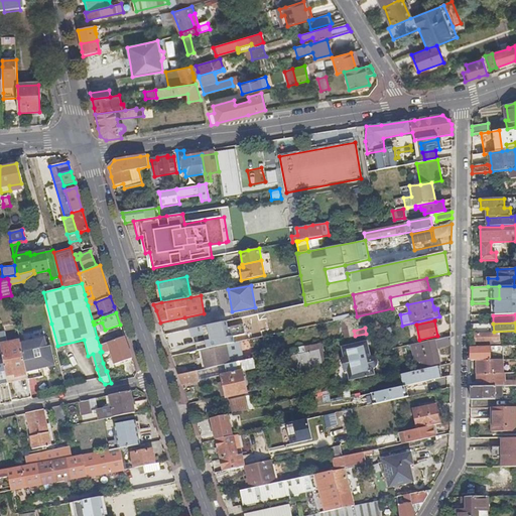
[(166,335),(170,350),(190,344),(186,329),(166,335)]
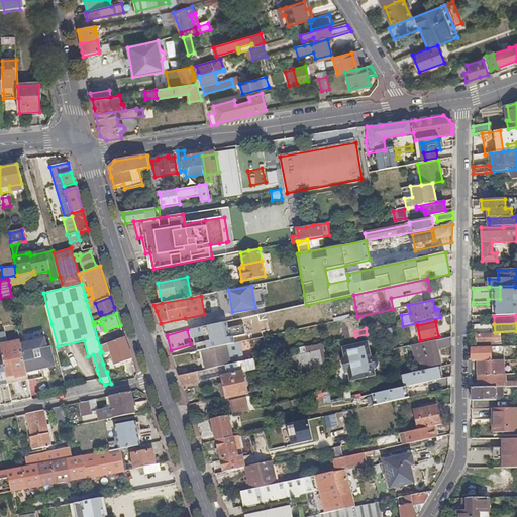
[(21,344),(20,341),(7,343),(5,332),(0,333),(0,342),(2,354),(3,358),(4,363),(7,377),(14,376),(14,377),(27,375),(21,344)]
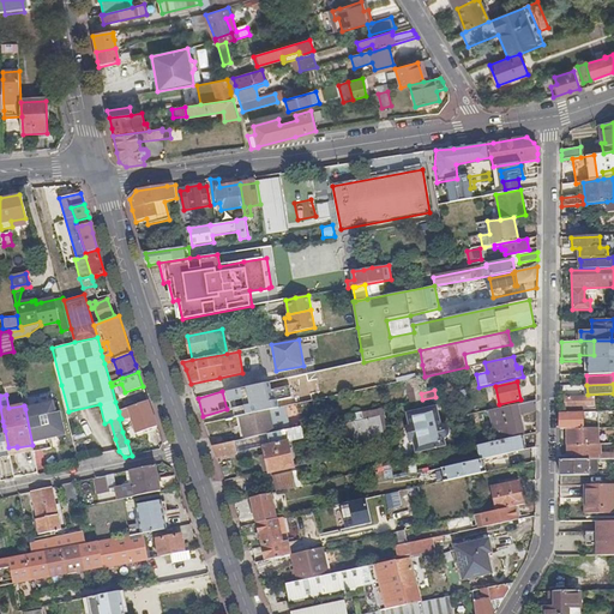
[(565,397),(566,407),(596,405),(595,402),(611,402),(611,396),(565,397)]
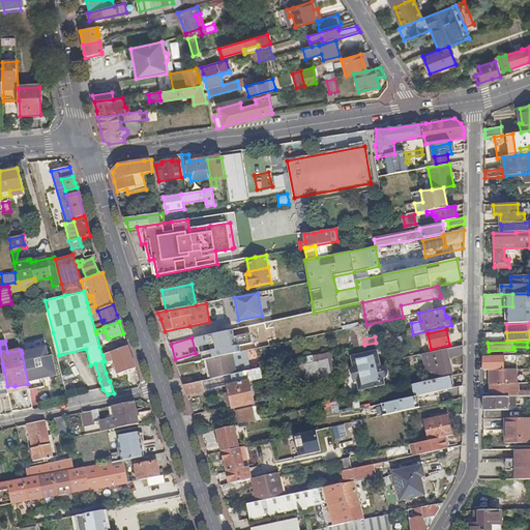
[(128,346),(102,355),(105,361),(114,358),(118,374),(136,367),(128,346)]
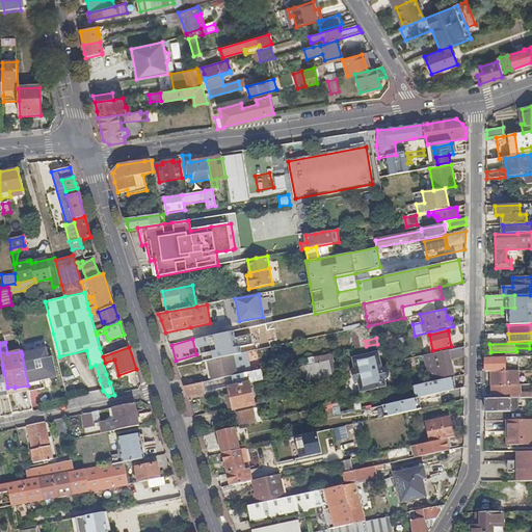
[(466,347),(424,355),(430,382),(443,379),(442,377),(454,374),(451,360),(466,355),(466,347)]
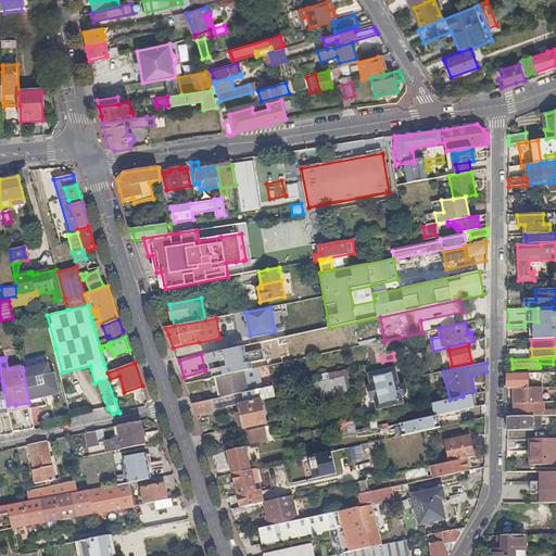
[(49,365),(23,370),(29,403),(30,411),(47,407),(46,399),(60,395),(55,374),(51,375),(49,365)]
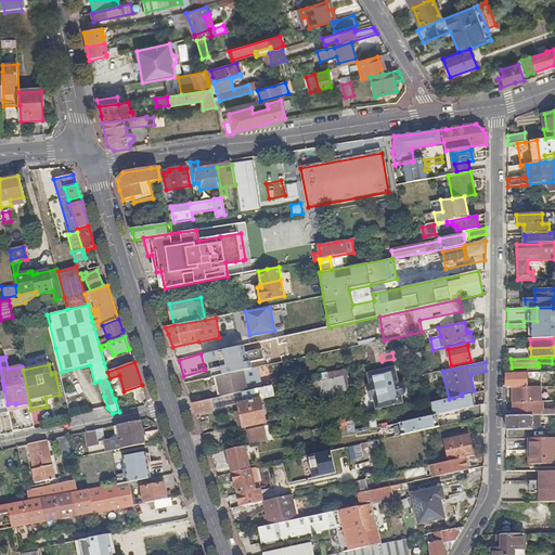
[(217,376),(222,397),(242,392),(261,388),(257,368),(217,376)]
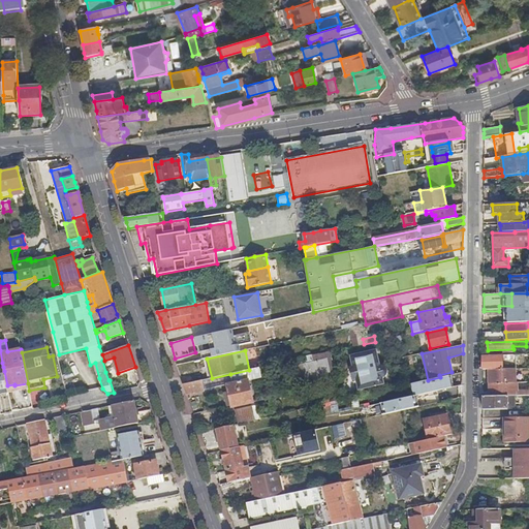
[(376,351),(353,356),(361,389),(383,383),(376,351)]
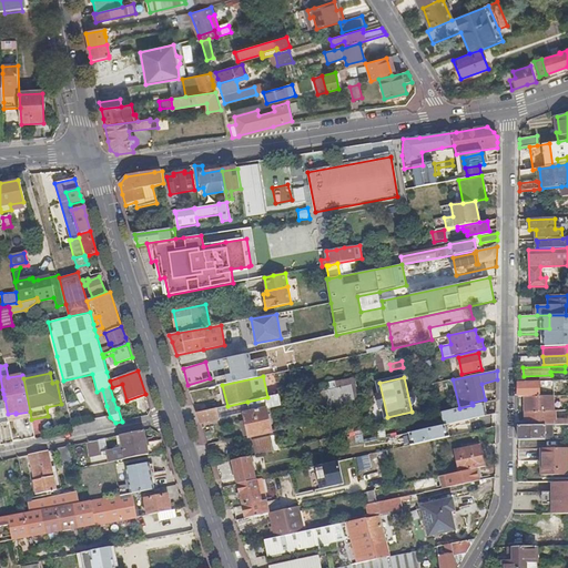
[(567,379),(551,381),(551,384),(554,384),(555,393),(567,392),(567,379)]
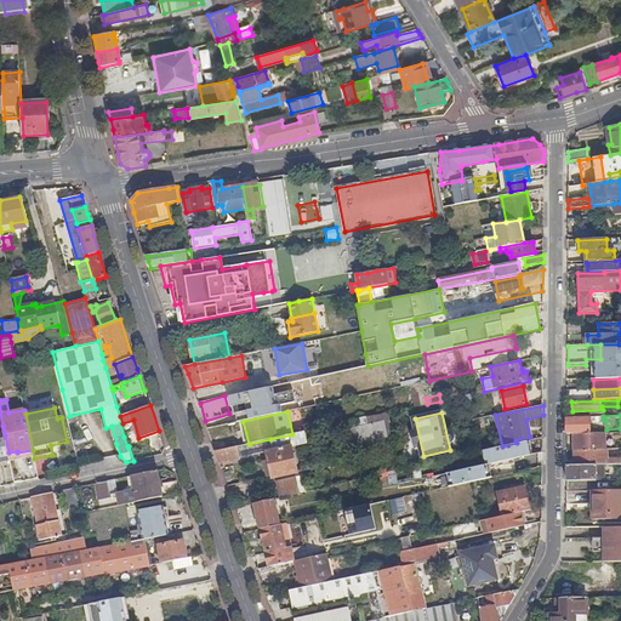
[(591,417),(568,417),(568,425),(568,434),(574,434),(590,433),(591,417)]
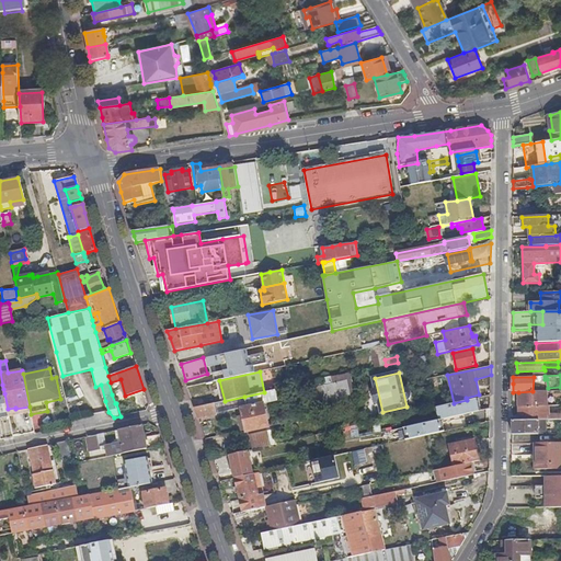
[(313,389),(318,407),(352,399),(347,381),(313,389)]
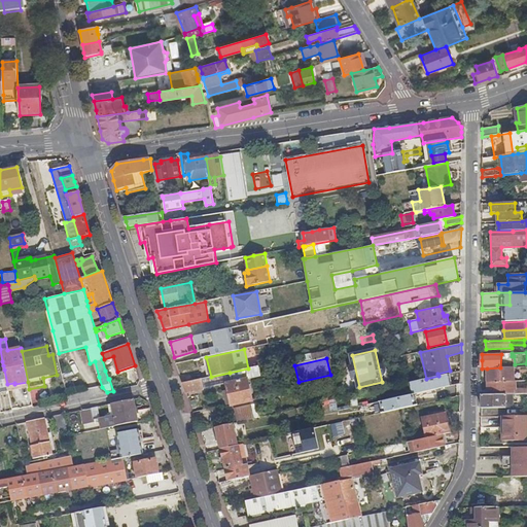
[(329,358),(326,358),(330,375),(299,382),(299,385),(335,378),(329,358)]
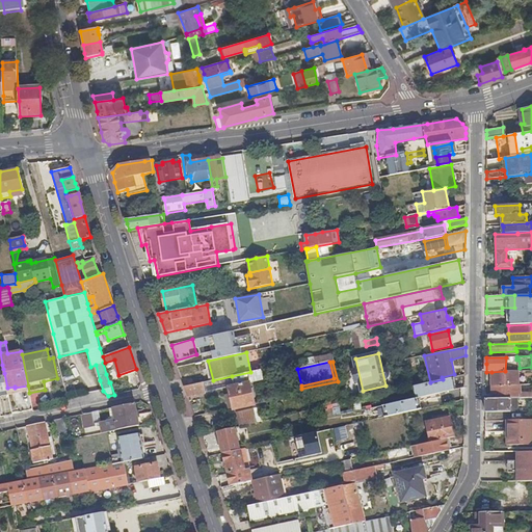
[(276,374),(274,367),(264,369),(265,376),(276,374)]
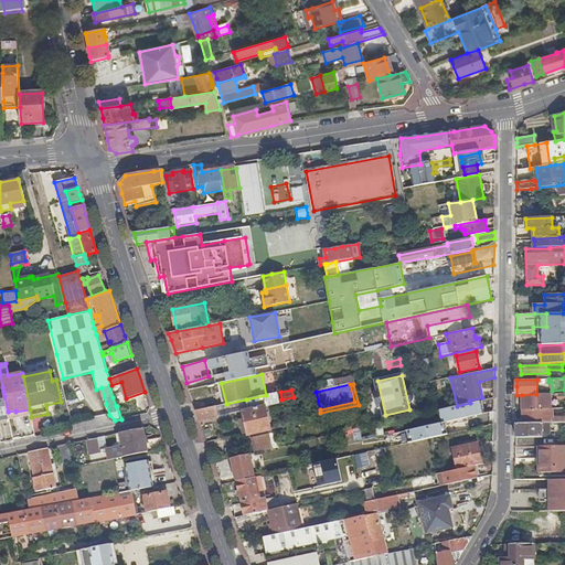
[(248,411),(243,412),(248,435),(270,430),(266,405),(279,403),(277,393),(266,395),(246,400),(248,411)]
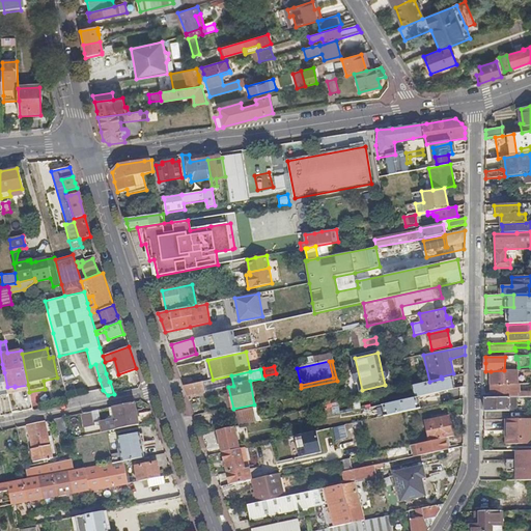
[(504,370),(491,371),(491,372),(491,386),(509,385),(518,385),(520,385),(519,370),(509,370),(504,370)]
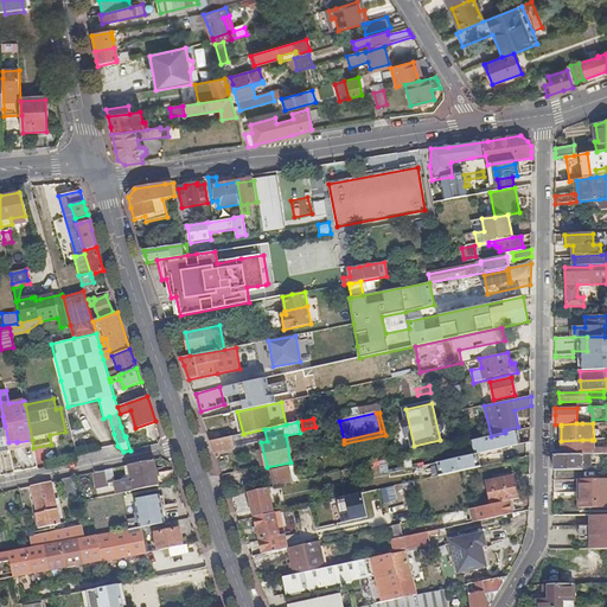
[(0,426),(0,453),(11,452),(8,442),(5,426),(0,426)]
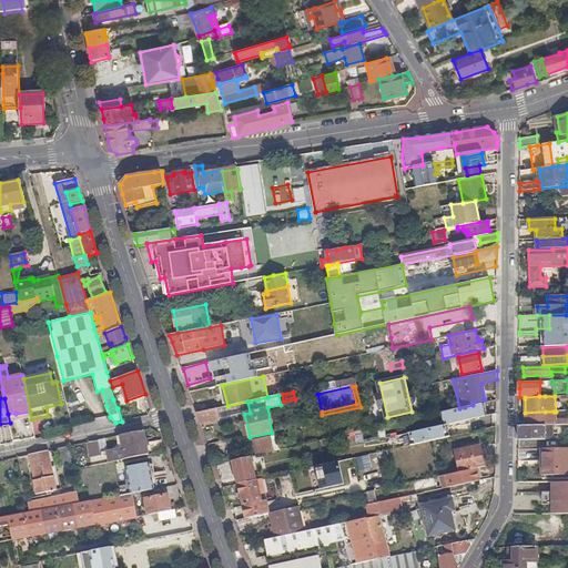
[(227,406),(216,408),(219,418),(244,413),(244,414),(250,413),(247,402),(227,406)]
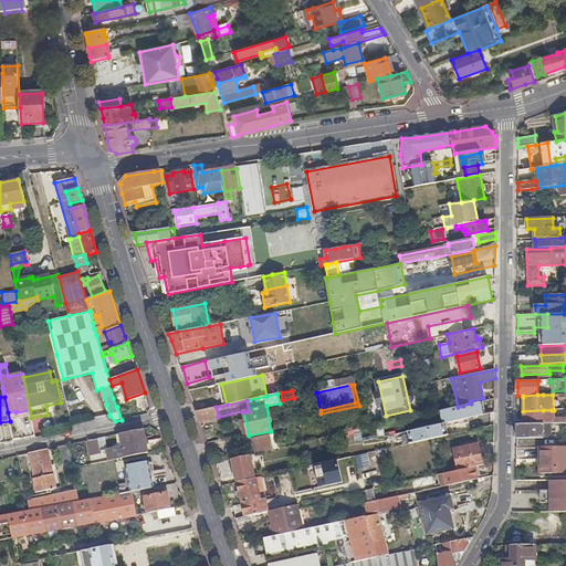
[(441,410),(443,423),(484,415),(481,401),(471,404),(458,407),(441,410)]
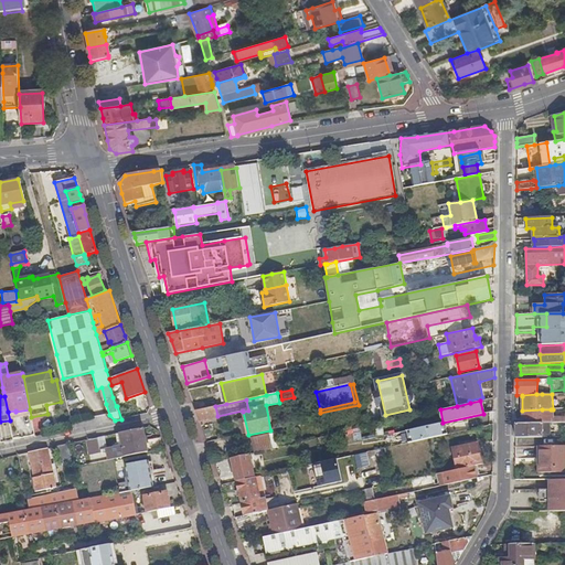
[(199,417),(200,422),(217,417),(217,416),(215,406),(196,411),(199,417)]
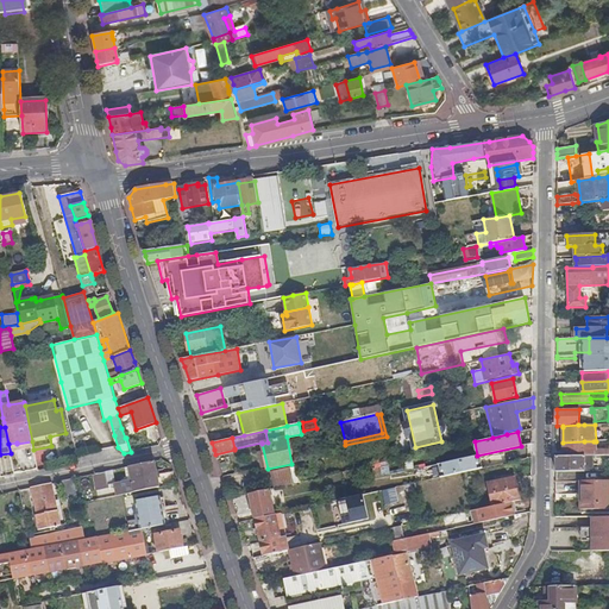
[(584,441),(563,443),(564,457),(584,456),(608,454),(608,451),(596,452),(594,452),(594,441),(584,441)]
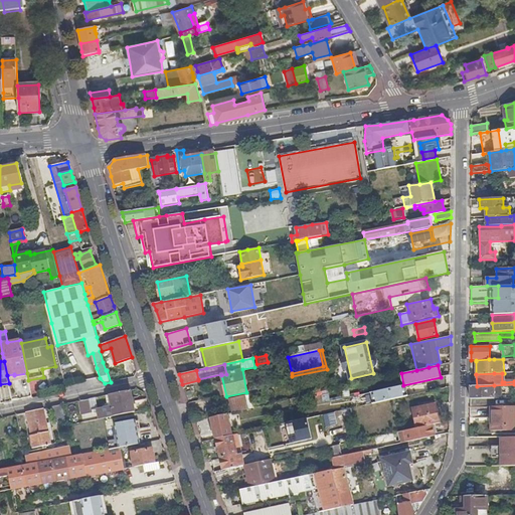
[(477,386),(471,386),(471,395),(471,399),(506,398),(506,395),(495,395),(494,385),(477,386)]
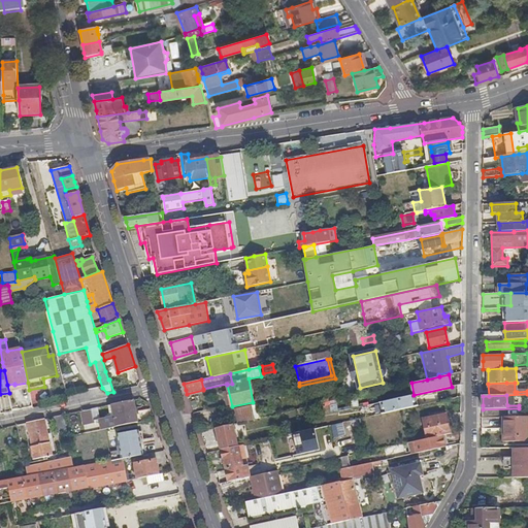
[(382,413),(420,407),(418,396),(380,401),(382,413)]
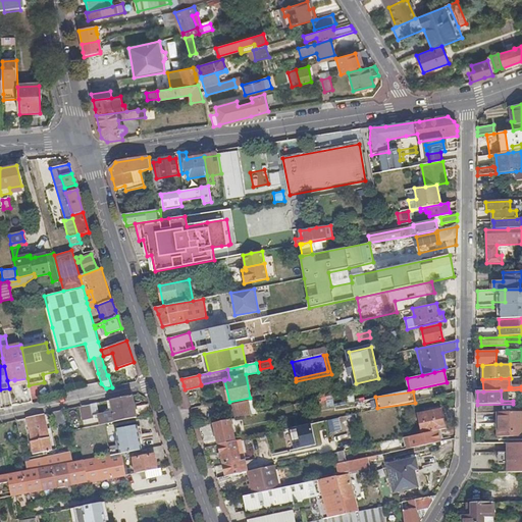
[(109,412),(135,407),(133,396),(108,401),(109,412)]
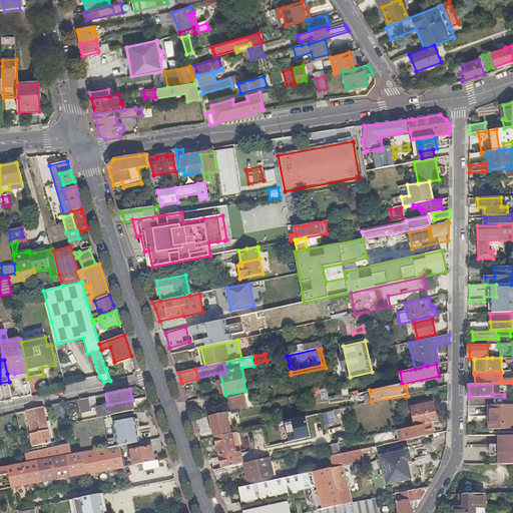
[(351,402),(367,401),(367,393),(350,394),(351,402)]
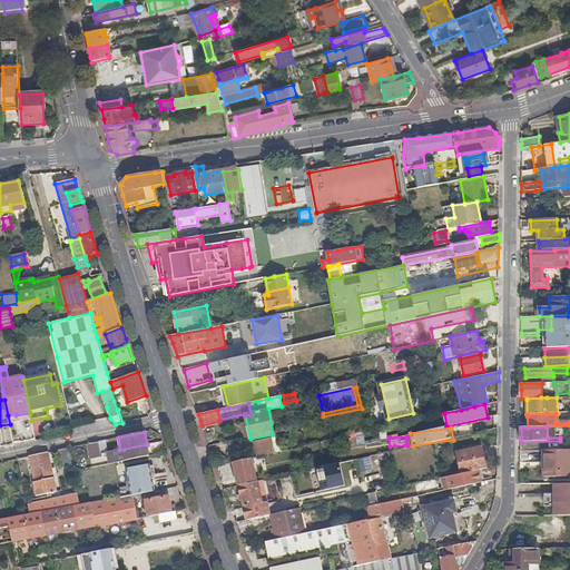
[(255,443),(258,457),(276,452),(272,439),(255,443)]
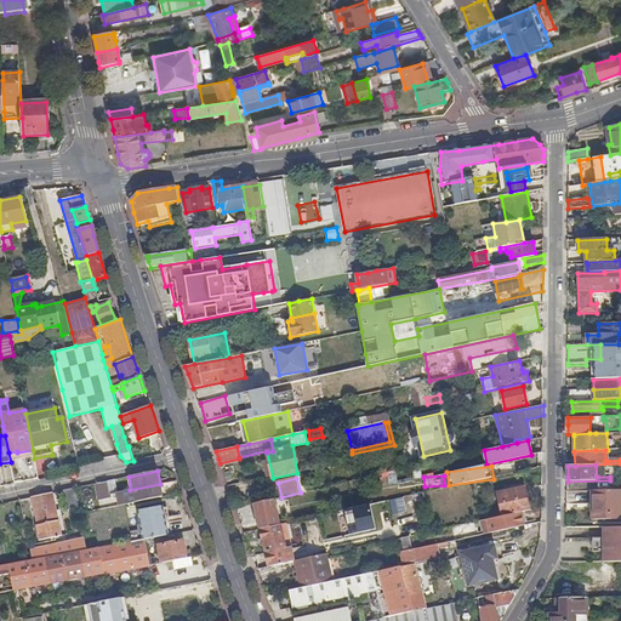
[(115,479),(108,480),(110,494),(118,493),(115,479)]
